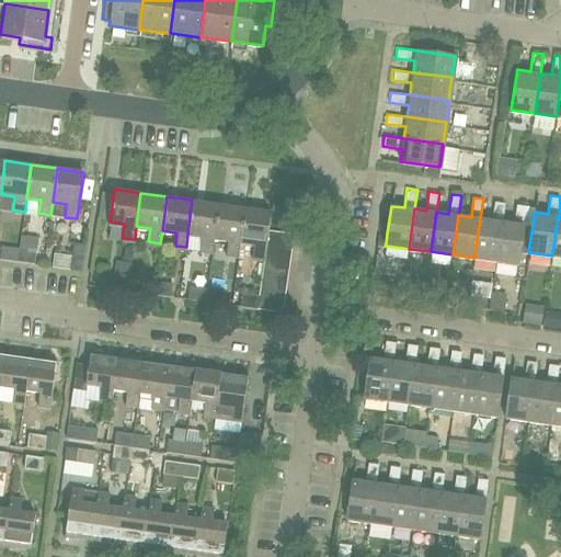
[(192,200),(187,234),(202,236),(199,249),(213,251),(214,237),(218,204),(192,200)]
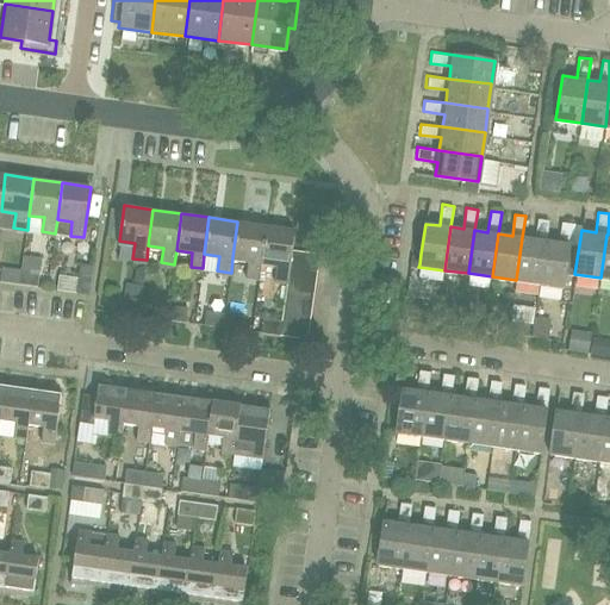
[(540,284),(546,239),(548,219),(539,218),(535,238),(522,237),(516,280),(540,284)]
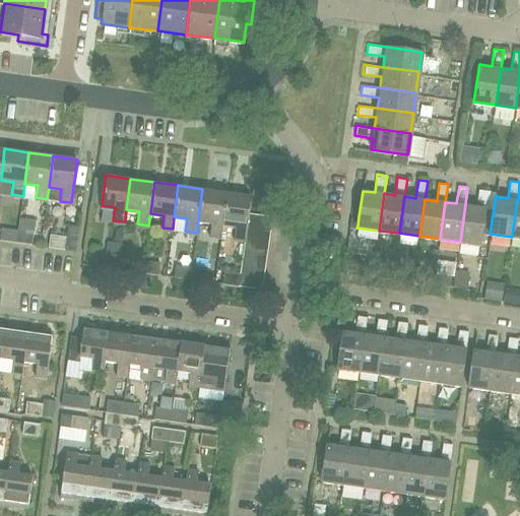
[(465,204),(460,242),(480,244),(488,190),(478,188),(475,206),(465,204)]
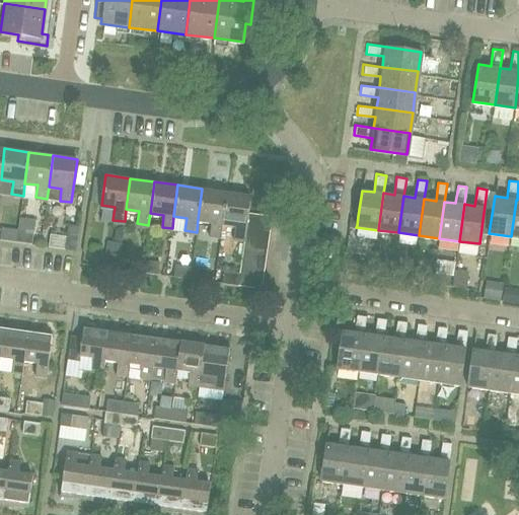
[(221,235),(223,222),(227,192),(202,189),(198,219),(211,221),(209,233),(221,235)]
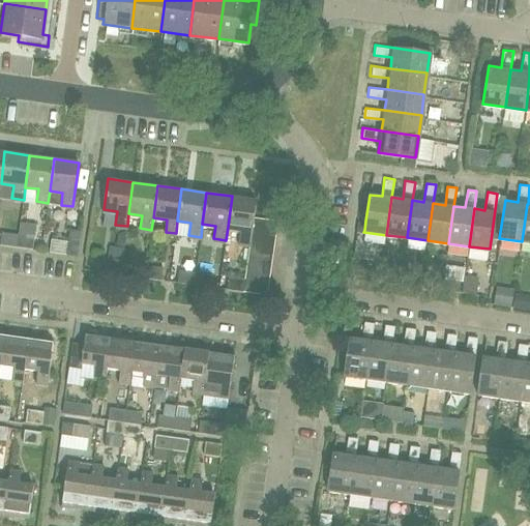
[(249,243),(251,240),(252,228),(254,215),(256,200),(232,196),(228,227),(240,229),(238,241),(249,243)]
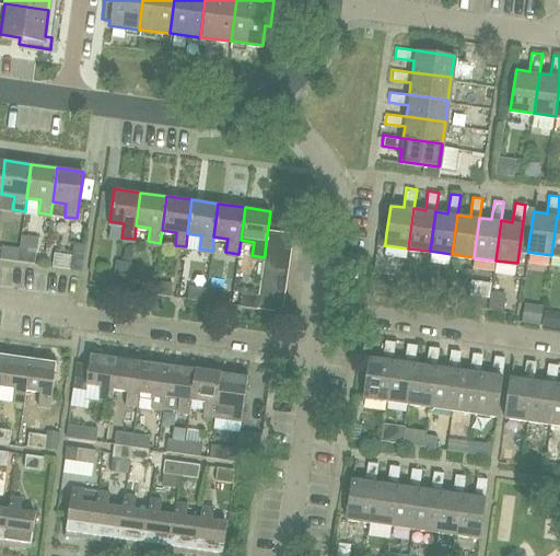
[(266,241),(291,244),(292,231),(268,228),(266,241)]
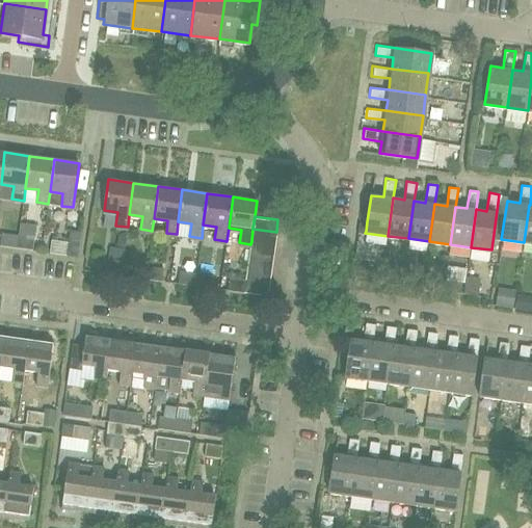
[(357,229),(357,230),(366,231),(367,221),(358,220),(357,229)]
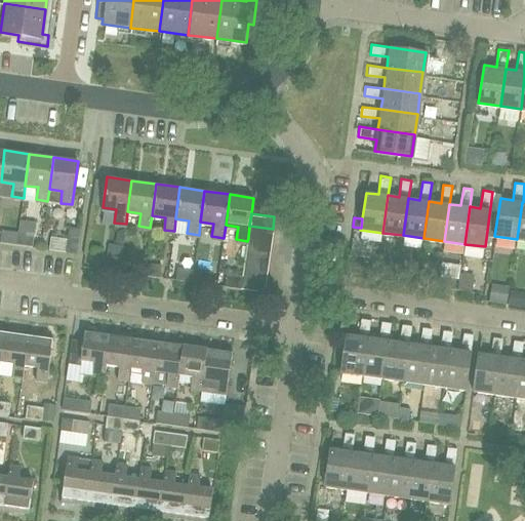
[(273,229),(249,226),(248,238),(271,241),(273,229)]
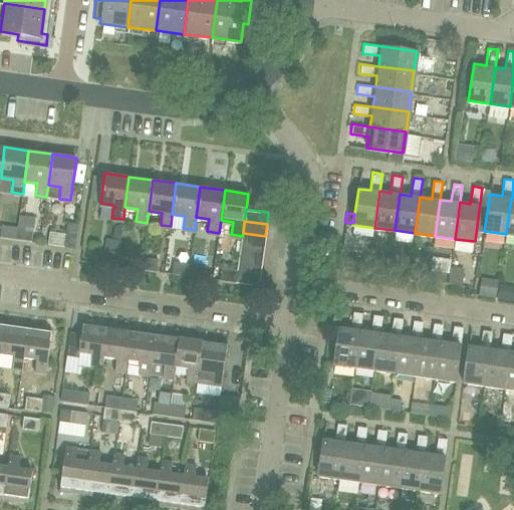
[(0,235),(16,238),(18,225),(1,222),(0,228),(0,235)]
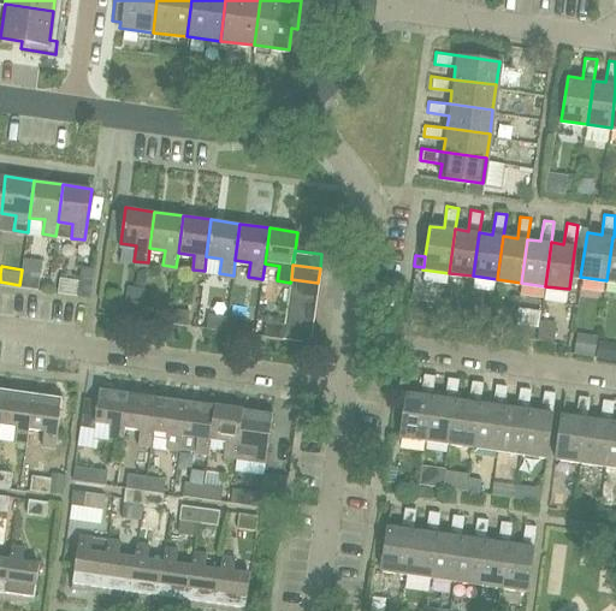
[(40,272),(22,270),(19,285),(39,288),(40,272)]
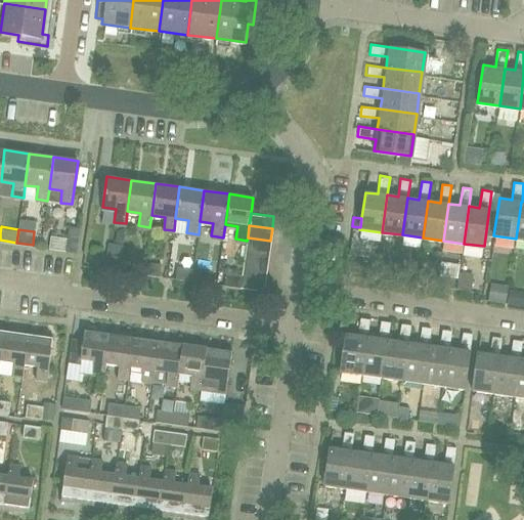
[(48,247),(66,249),(68,236),(50,233),(48,247)]
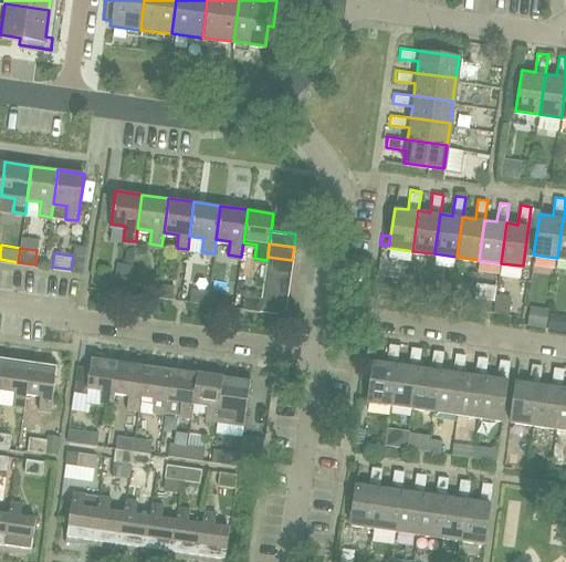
[(268,257),(266,260),(265,270),(290,273),(292,260),(268,257)]
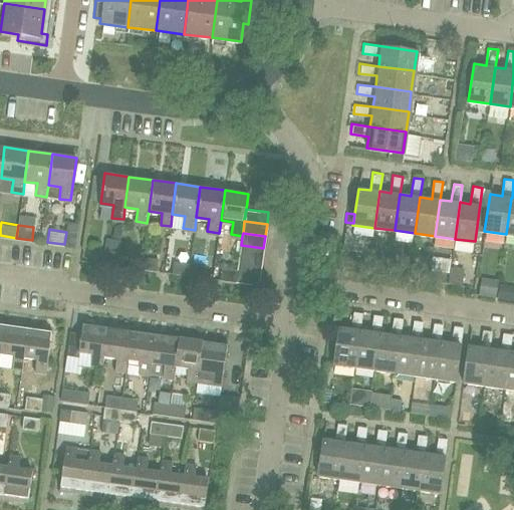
[(239,256),(262,260),(263,248),(241,245),(239,256)]
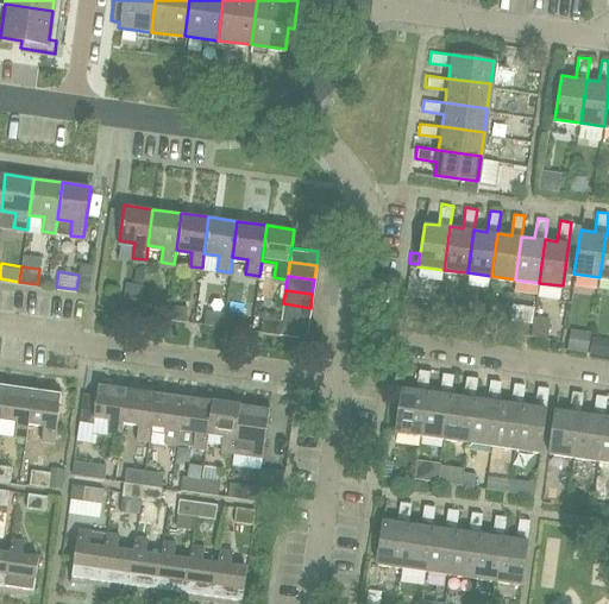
[(120,295),(119,309),(139,313),(140,297),(120,295)]
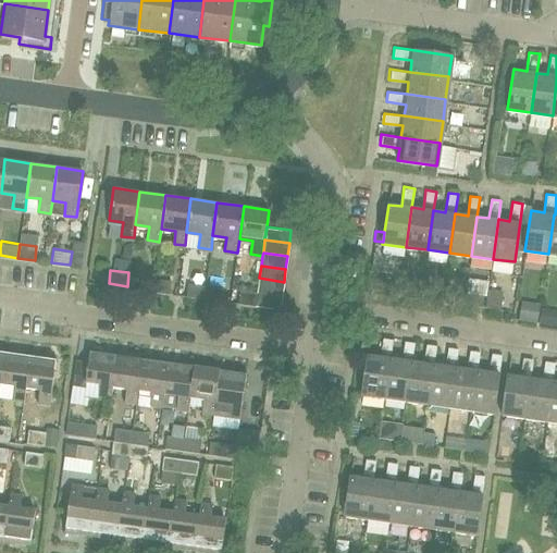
[(152,290),(155,277),(135,273),(134,287),(152,290)]
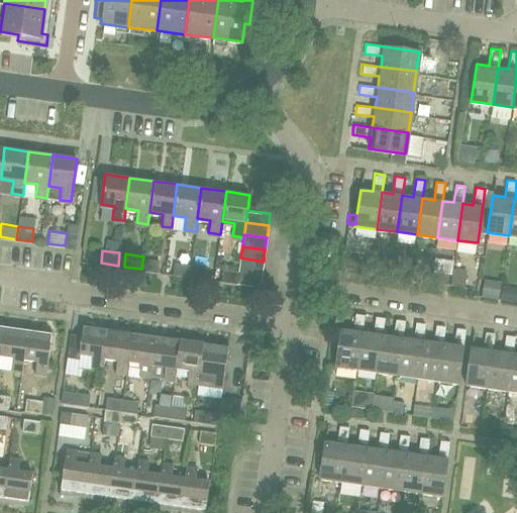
[(158,259),(143,257),(141,269),(157,271),(158,259)]
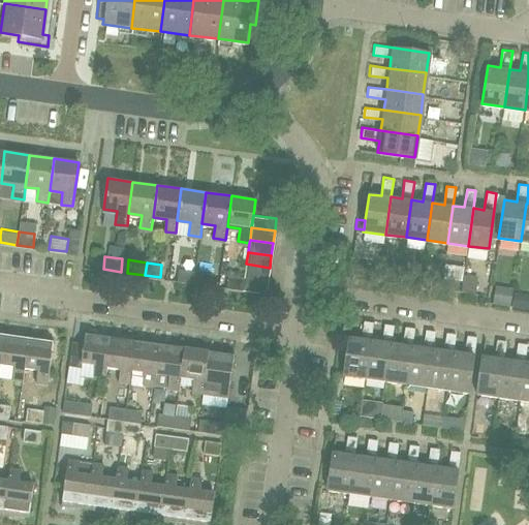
[(270,268),(246,264),(246,269),(245,276),(268,279),(270,268)]
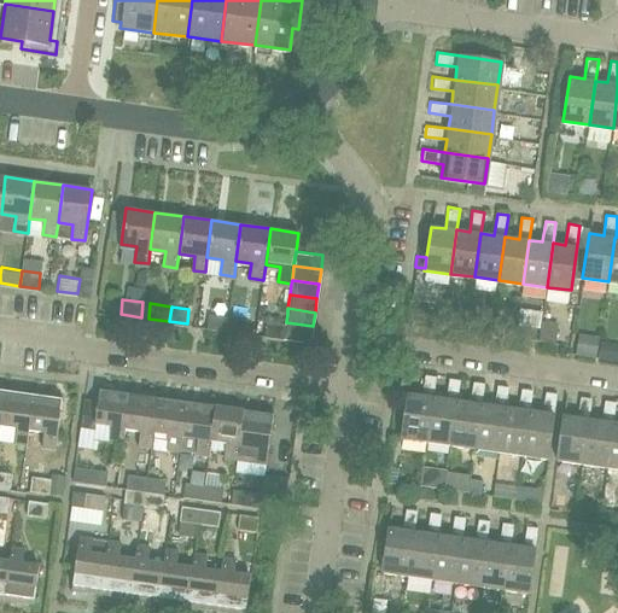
[(205,327),(226,330),(228,314),(208,311),(205,327)]
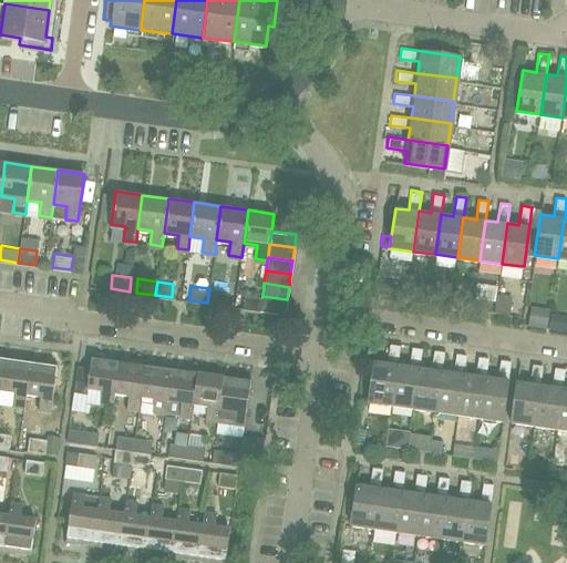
[(260,309),(263,296),(264,288),(247,286),(246,294),(245,294),(243,307),(260,309)]
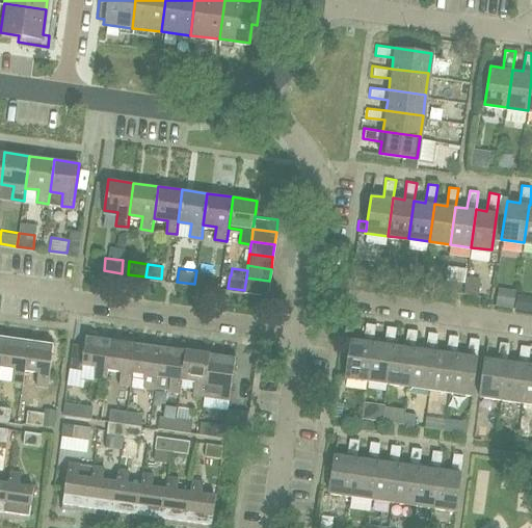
[(196,270),(194,284),(211,286),(213,272),(196,270)]
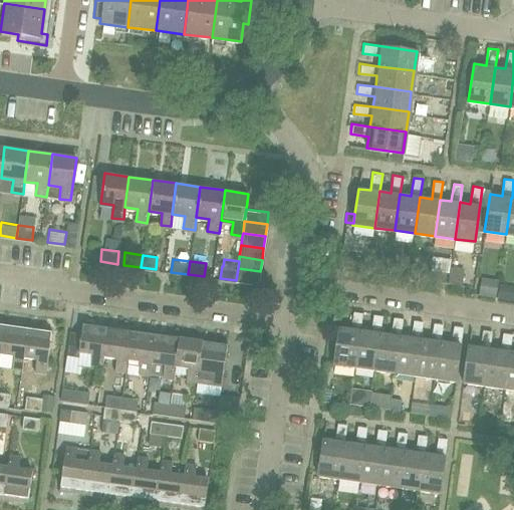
[(238,268),(236,280),(258,283),(260,271),(238,268)]
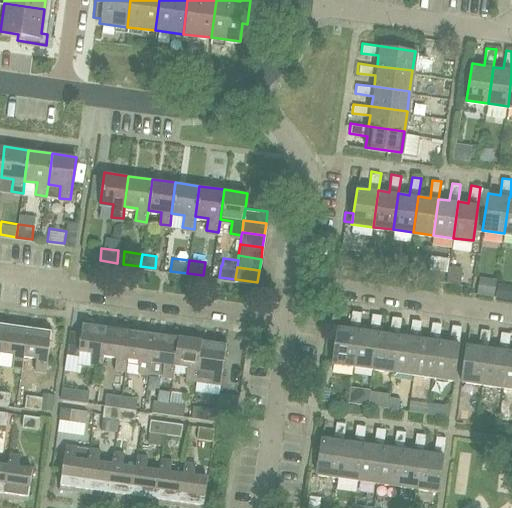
[(440,279),(441,269),(429,267),(428,278),(438,279),(440,279)]
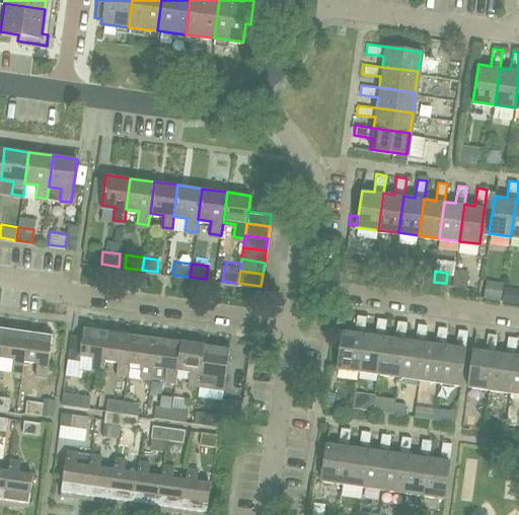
[(466,286),(467,274),(454,272),(452,284),(466,286)]
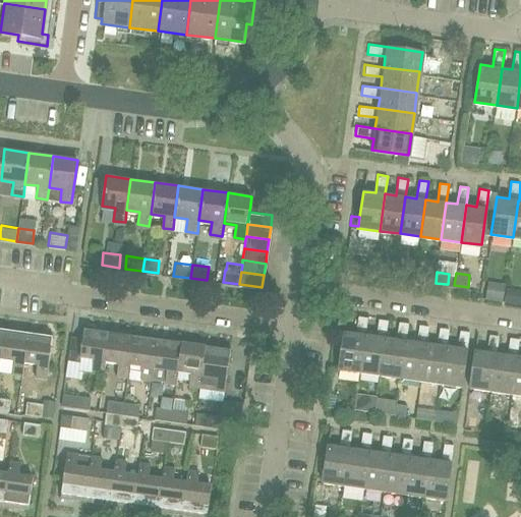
[(364,336),(365,336),(367,318),(357,317),(355,334),(343,333),(338,368),(359,371),(364,336)]
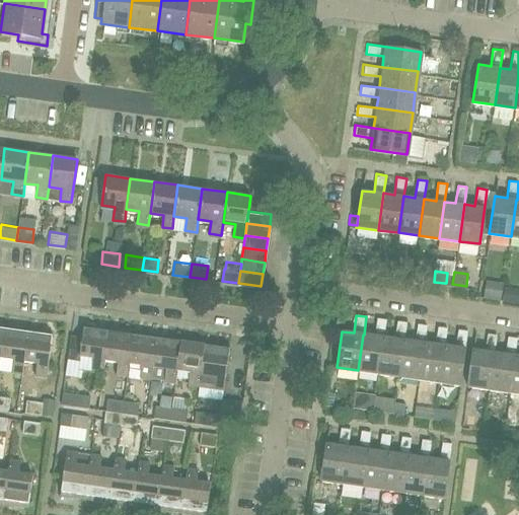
[(363,335),(358,370),(378,373),(383,337),(384,337),(386,319),(377,318),(374,336),(364,335),(363,335)]
